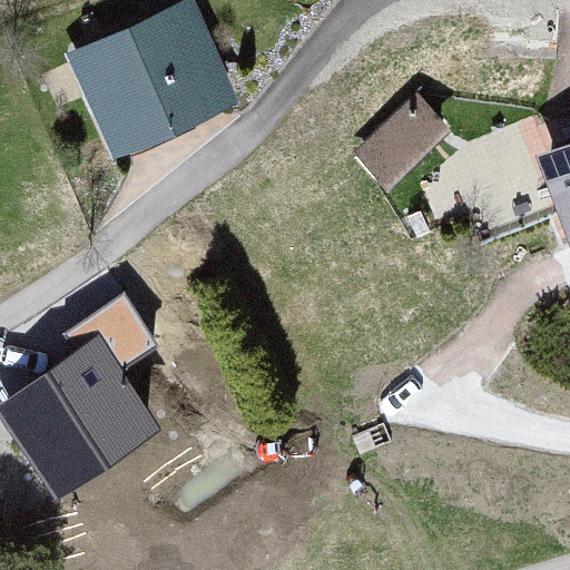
[(208,0),(192,0),(68,56),(114,159),(253,97),(208,0)]
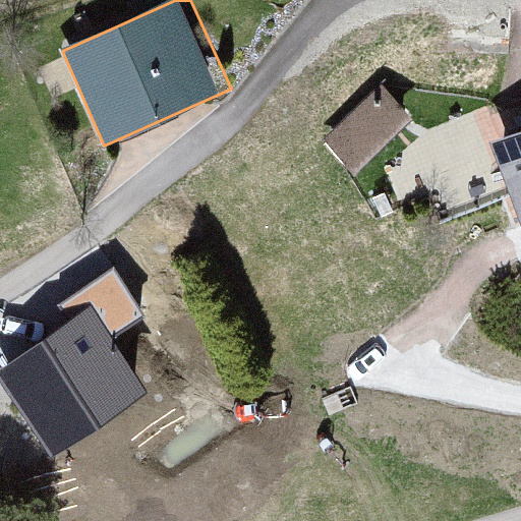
[(377,92),(333,134),(355,158),(400,115),(377,92)]
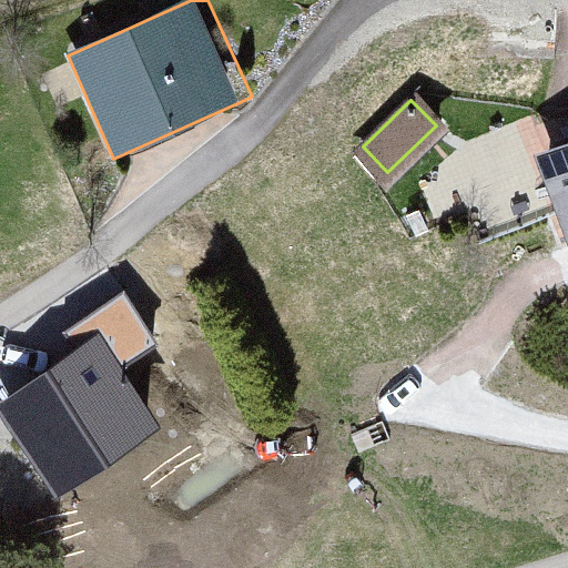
[(567,148),(550,154),(567,196),(567,148)]
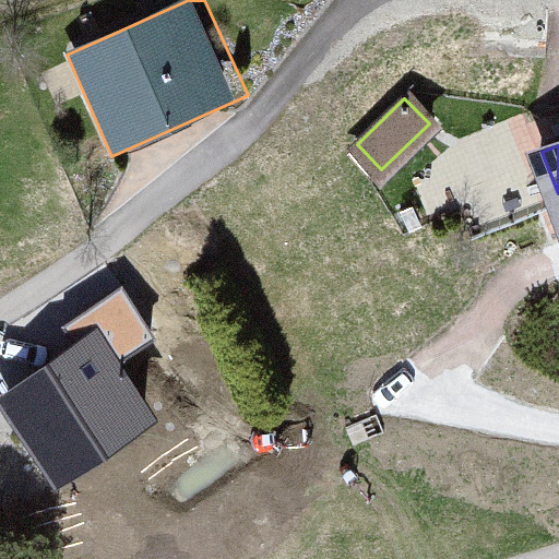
[(90,317),(0,375),(0,387),(50,464),(145,403),(90,317)]
